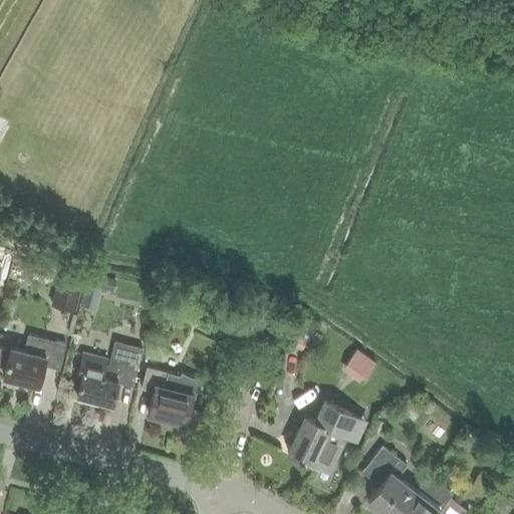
[(75,310),(81,286),(57,280),(51,304),(75,310)]
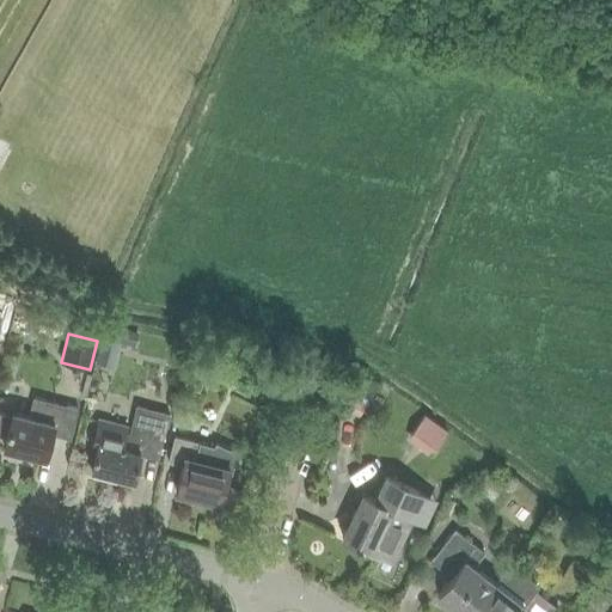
[(69,440),(78,410),(32,398),(28,417),(12,414),(11,418),(0,415),(0,435),(6,436),(2,448),(43,459),(50,434),(69,440)]
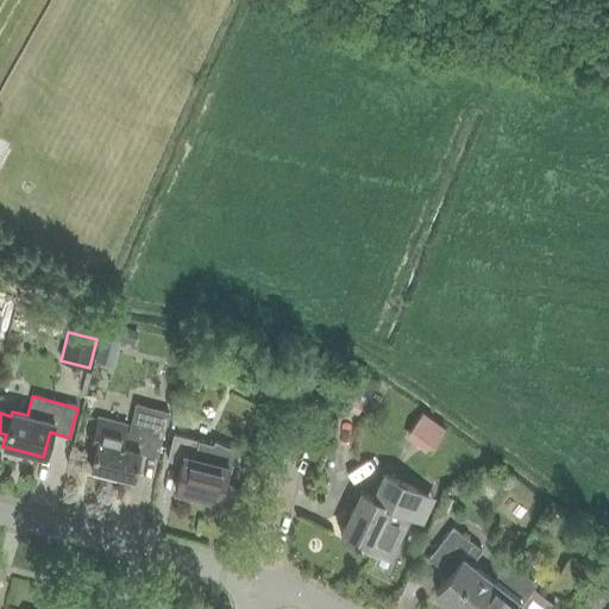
[(90,440),(96,441),(90,468),(133,478),(139,453),(158,458),(165,428),(164,428),(169,410),(136,402),(129,432),(126,431),(127,424),(96,416),(90,440)]
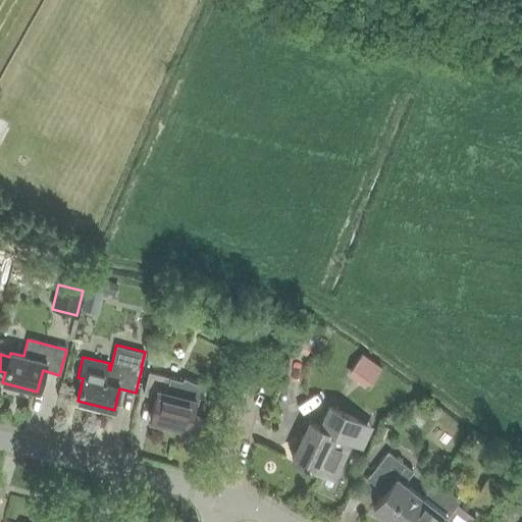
[(382,367),(362,353),(348,373),(368,387),(382,367)]
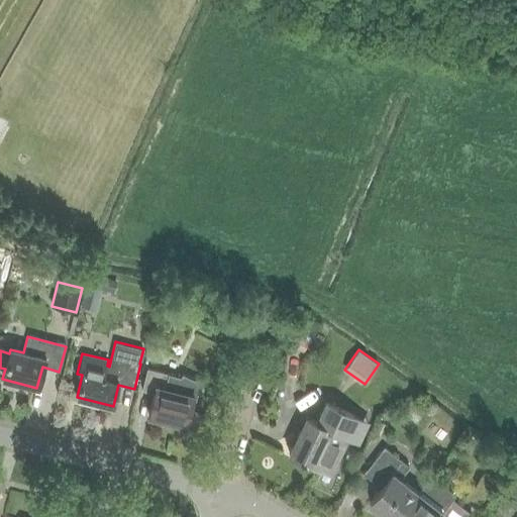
[(162,374),(146,370),(141,391),(152,393),(147,416),(187,425),(193,397),(196,398),(202,384),(182,376),(181,378),(162,374)]
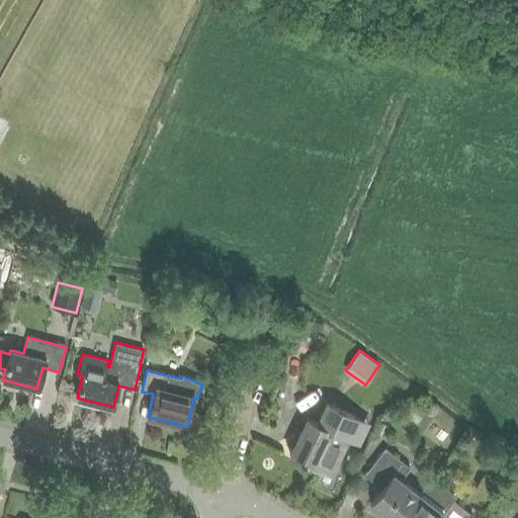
[(318,425),(306,419),(289,456),(332,476),(348,439),(358,443),(367,423),(328,404),(318,425)]
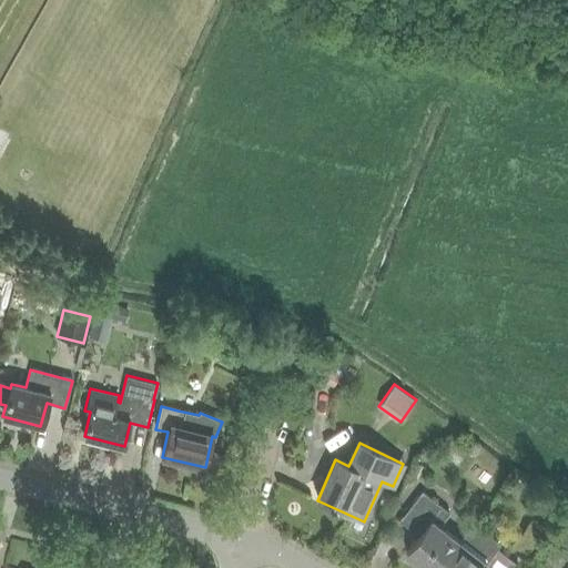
[(405,553),(424,567),(440,567),(460,543),(438,526),(448,513),(422,493),(404,515),(423,529),(405,553)]
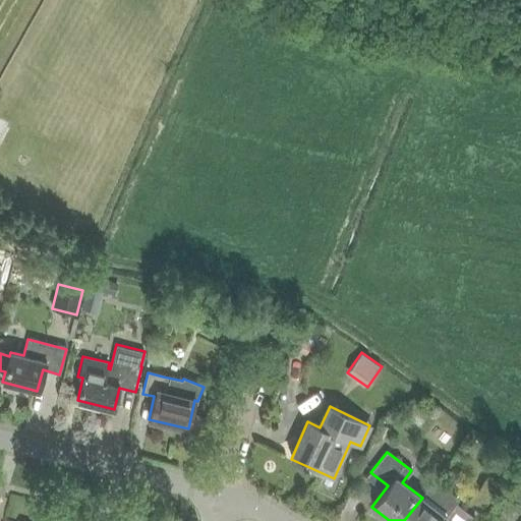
[(436,480),(422,498),(404,520),(471,520),(474,518),(455,504),(459,499),(436,480)]
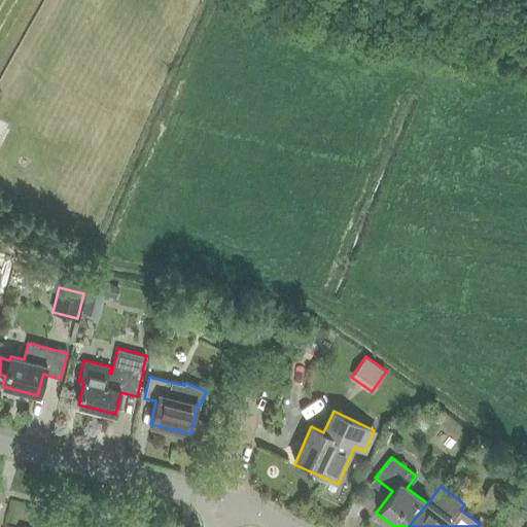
[(526,489),(518,499),(526,507),(526,489)]
